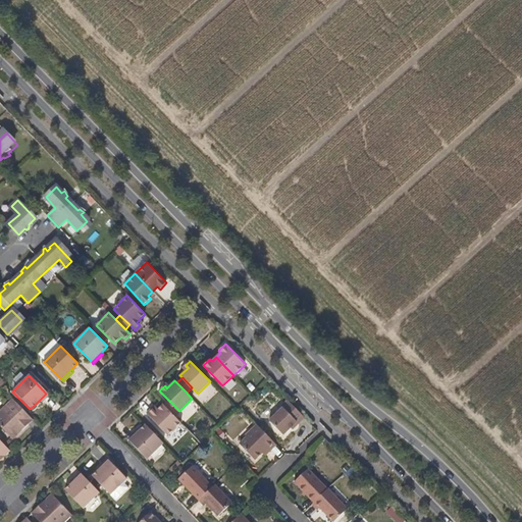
[(204,405),(217,390),(210,384),(197,399),(204,405)]
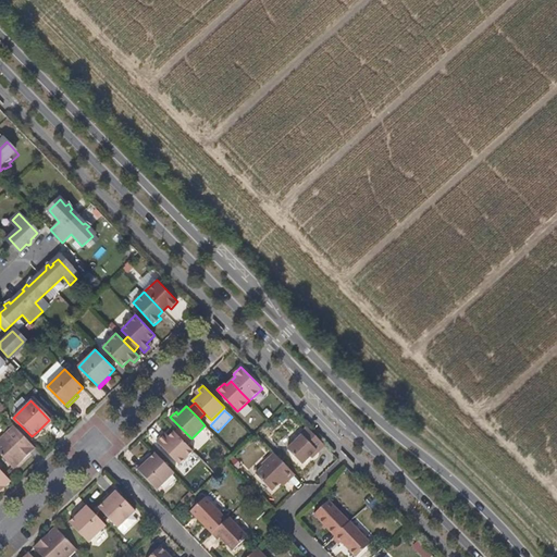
[(34,448),(12,425),(0,436),(0,458),(11,470),(17,463),(14,461),(16,458),(21,461),(34,448)]
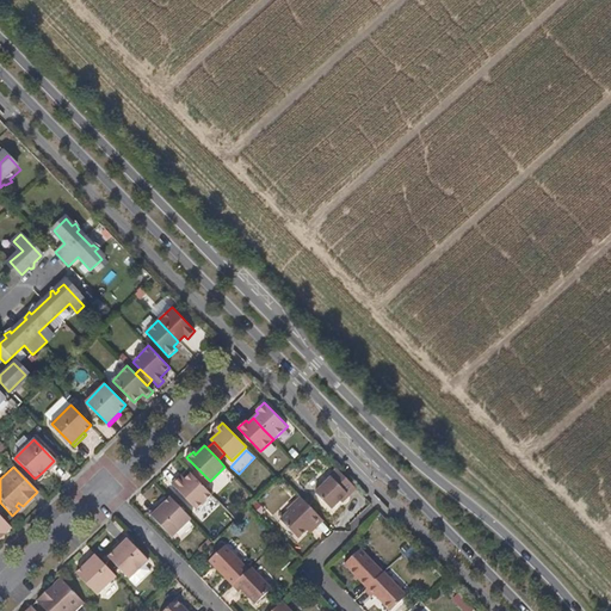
[(204,487),(189,470),(184,475),(180,480),(177,477),(171,483),(197,511),(213,495),(204,487)]
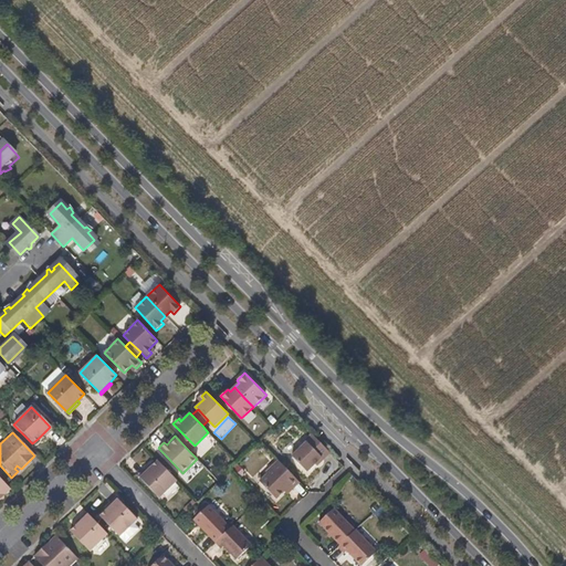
[(323,460),(329,453),(313,436),(291,457),(306,473),(321,458),(323,460)]
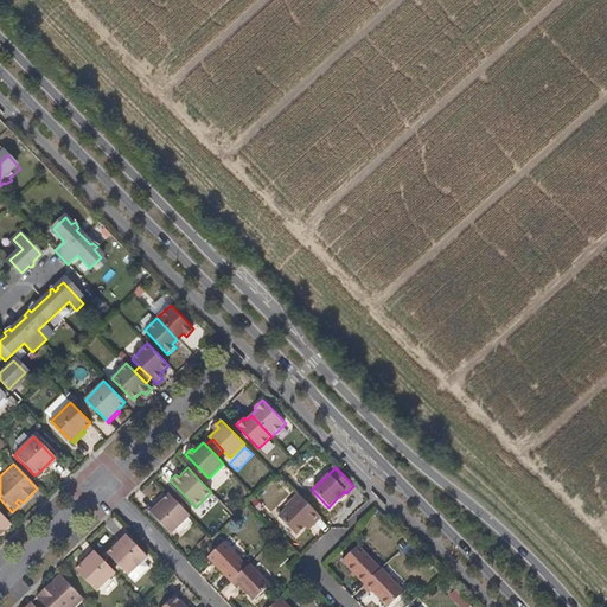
[(37,479),(44,472),(42,470),(34,475),(37,479)]
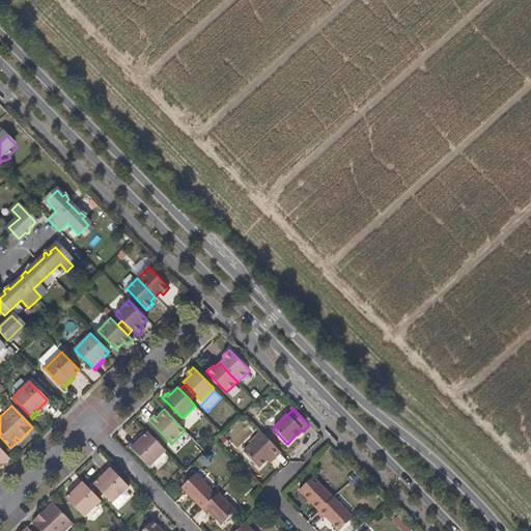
[(149,468),(167,451),(148,432),(144,437),(132,449),(149,468)]
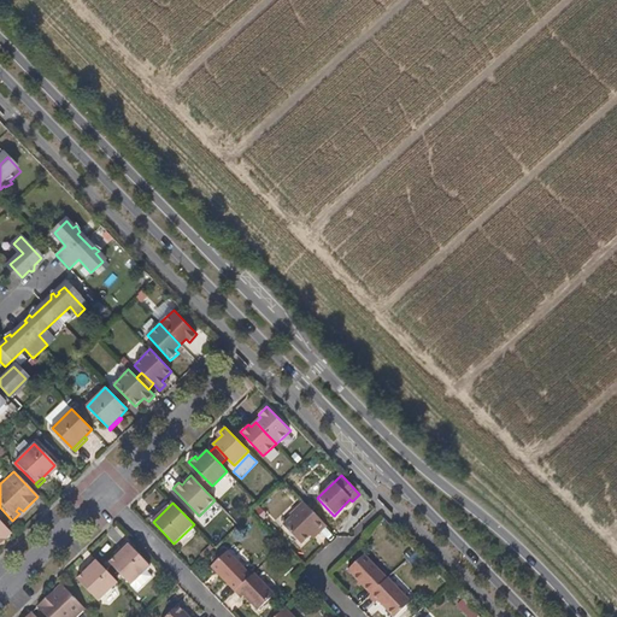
[(325,527),(304,503),(280,527),(300,547),(309,539),(317,532),(319,534),(325,527)]
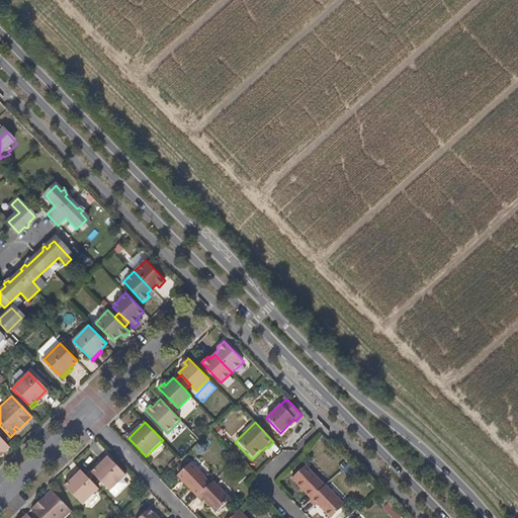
[(128,438),(141,426),(139,424),(126,436),(128,438)]
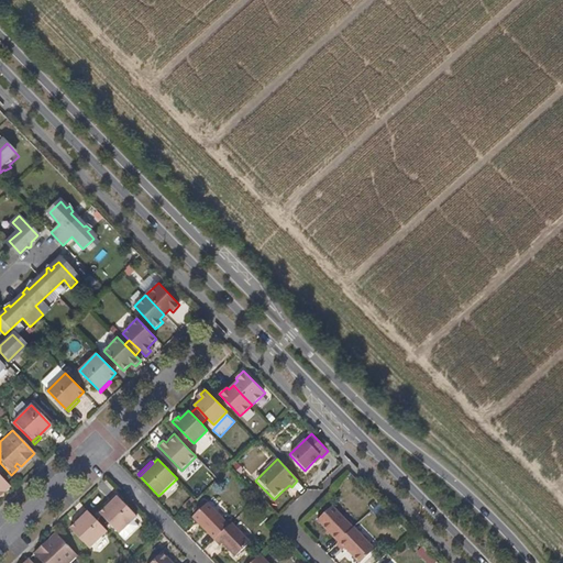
[(3,493),(10,487),(0,477),(0,490),(1,489),(3,493)]
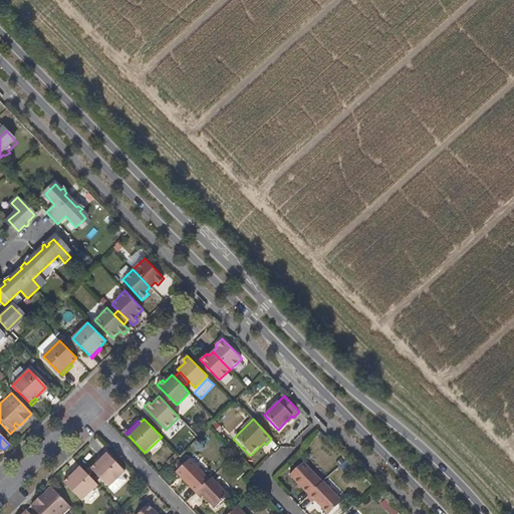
[(259,451),(266,445),(264,443),(257,449),(259,451)]
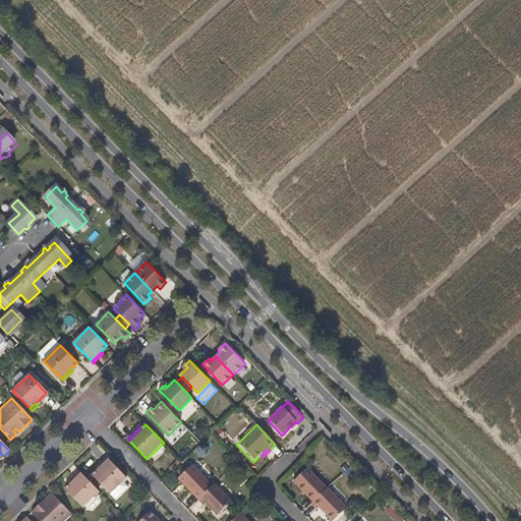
[(102,467),(108,461),(106,459),(100,465),(102,467)]
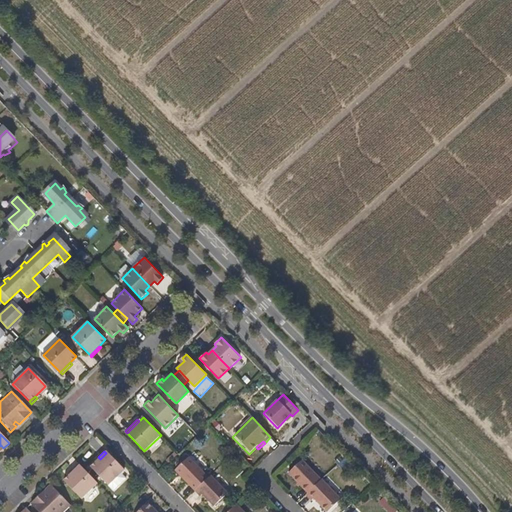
[(100,459),(89,469),(107,487),(124,471),(106,453),(100,459)]
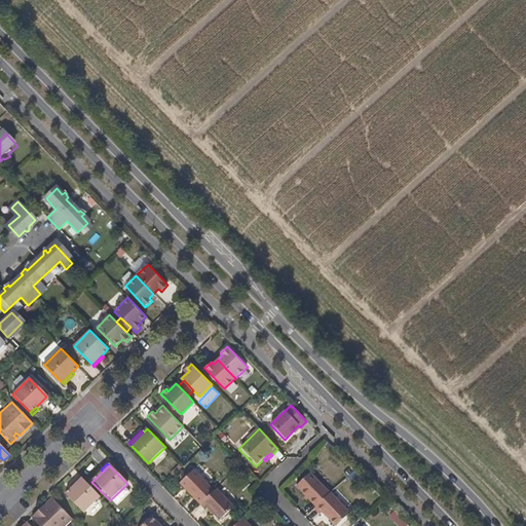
[(215,491),(194,470),(180,483),(200,504),(204,500),(215,491)]
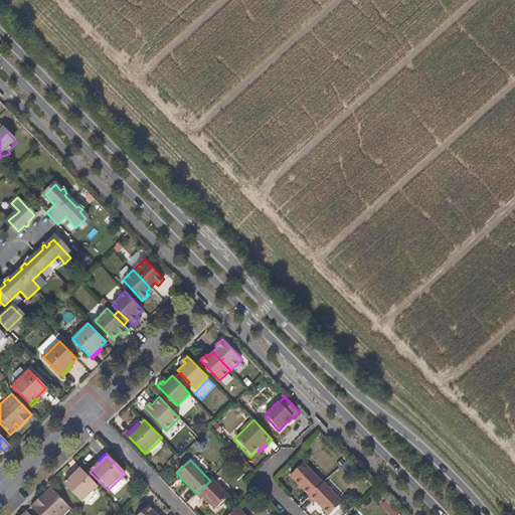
[(323,483),(303,463),(290,476),(309,495),(323,483)]
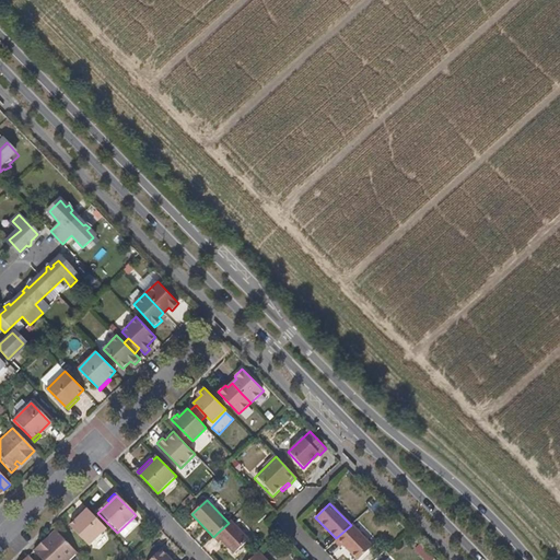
[(76,521),(86,510),(84,508),(73,518),(76,521)]
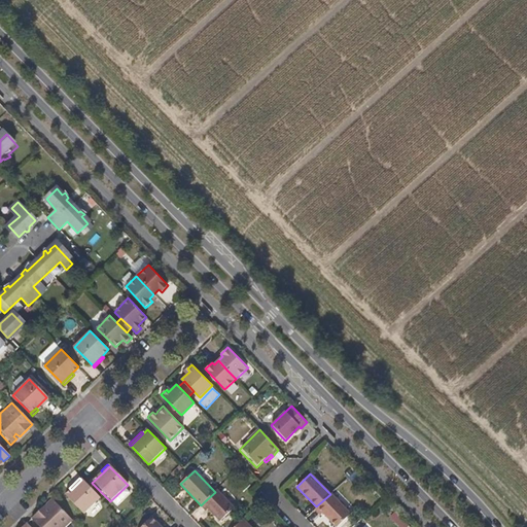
[(82,516),(100,498),(81,480),(71,490),(64,496),(82,516)]
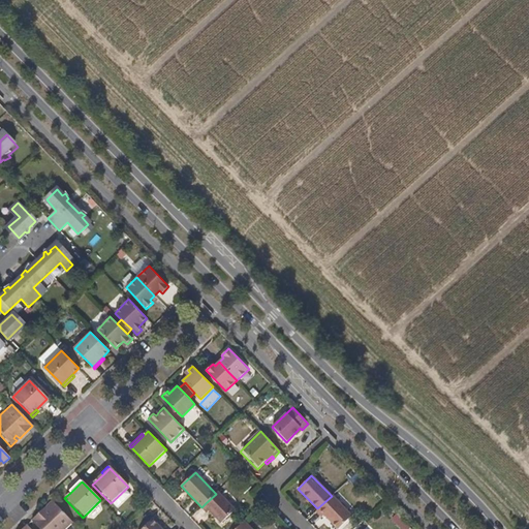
[(221,523),(236,509),(218,492),(216,494),(206,503),(201,507),(208,514),(210,511),(221,523)]
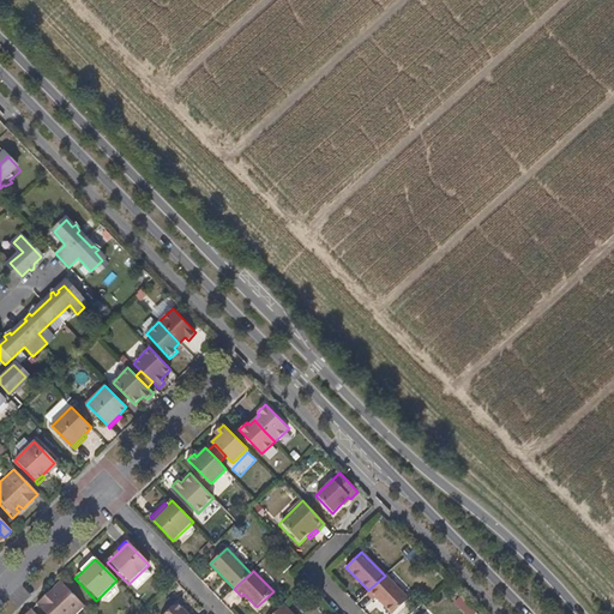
[(392,613),(409,599),(386,575),(385,576),(368,590),(366,594),(373,601),(375,597),(392,613)]
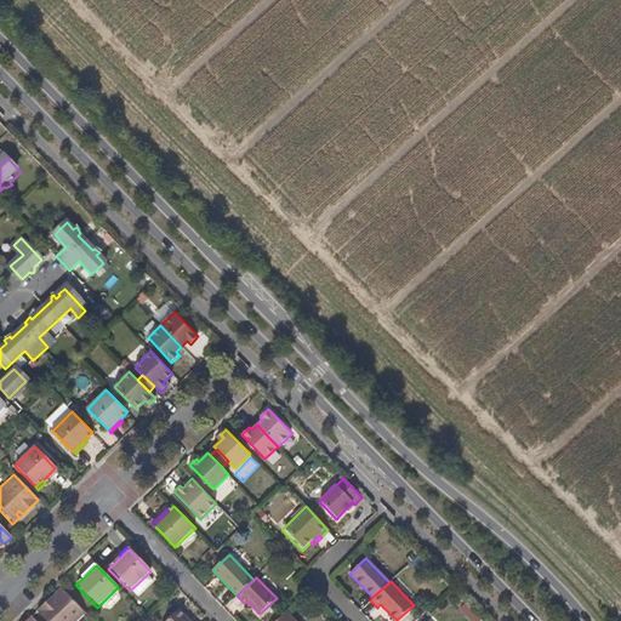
[(45,620),(77,620),(85,614),(84,613),(63,592),(58,599),(61,602),(56,605),(53,602),(40,615),(45,620)]
